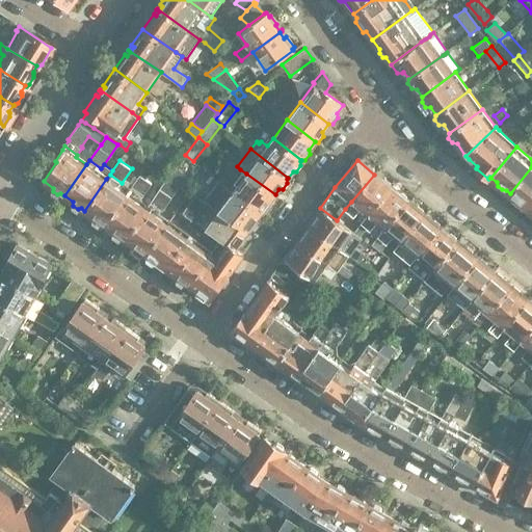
[(531,167),(510,193),(512,195),(513,200),(516,203),(522,203),(529,209),(531,205),(531,167)]
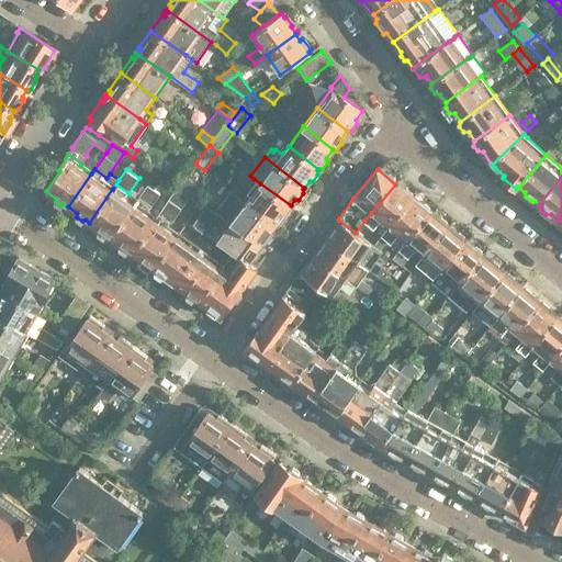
[(260,183),(246,202),(276,225),(280,218),(284,218),(289,212),(289,209),(291,205),(260,183)]
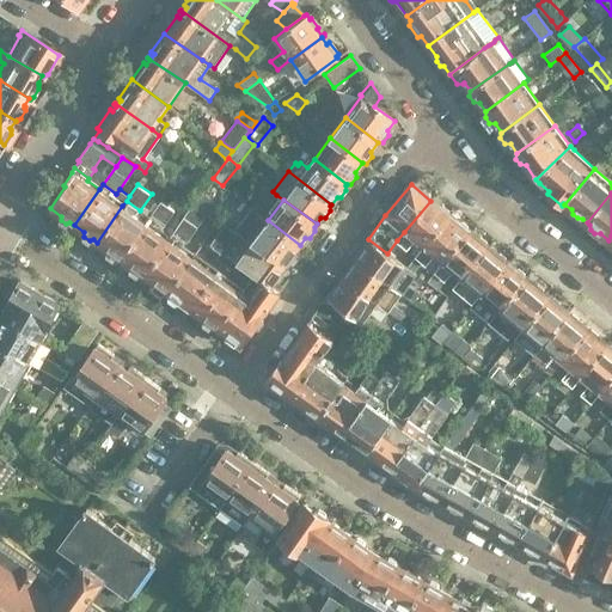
[(122,206),(97,243),(108,249),(108,254),(114,257),(117,256),(121,258),(146,222),(151,216),(153,213),(144,206),(140,210),(127,201),(122,206)]
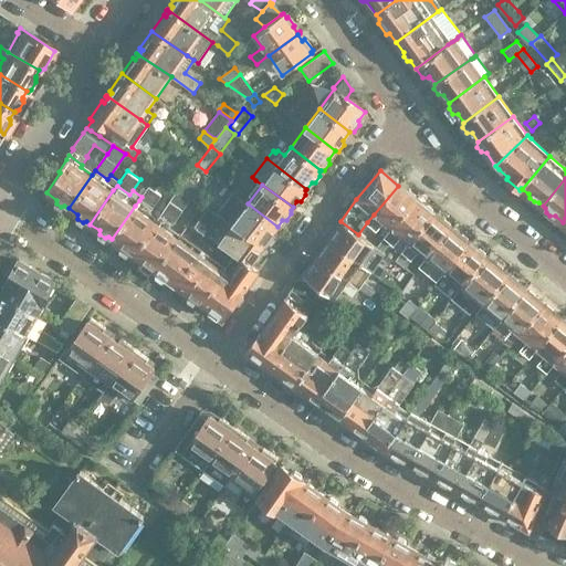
[(142,197),(139,200),(152,209),(163,195),(149,186),(142,197)]
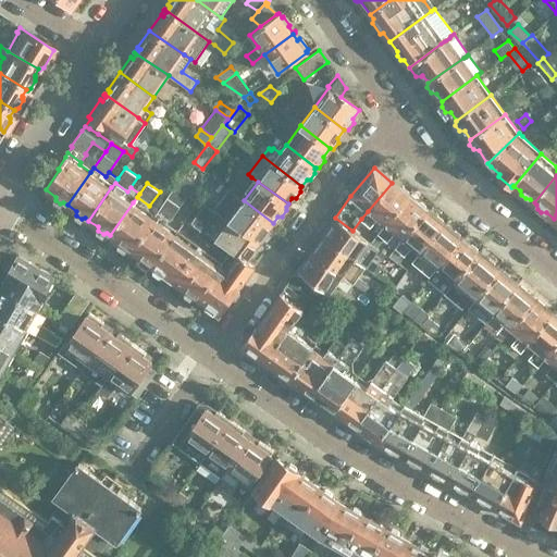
[(368,211),(361,219),(371,226),(376,219),(386,225),(409,198),(408,196),(408,193),(403,188),(398,188),(392,183),(368,211)]
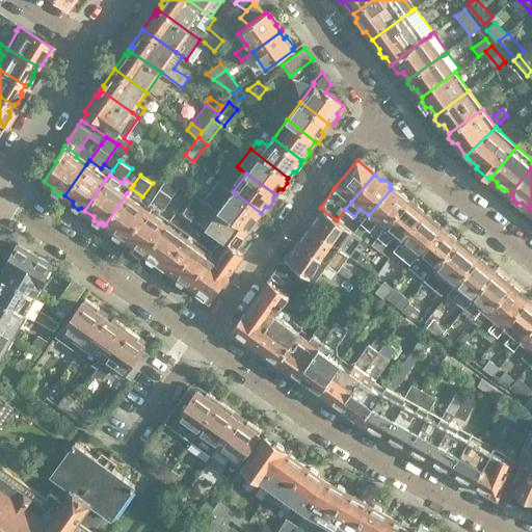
[(167,179),(151,202),(163,210),(179,187),(167,179)]
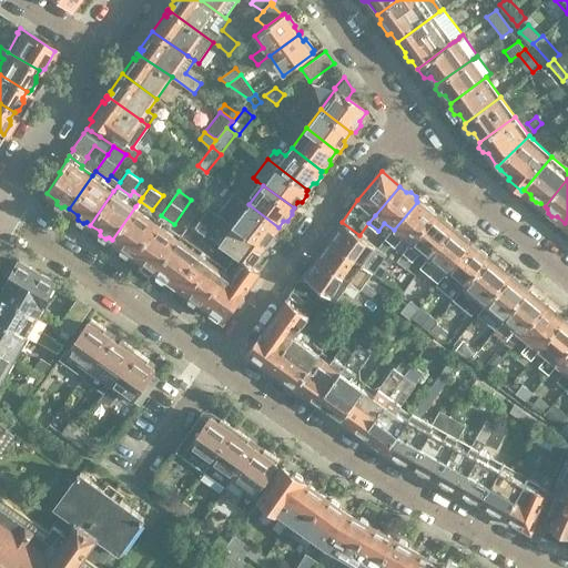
[(233,193),(217,213),(264,247),(269,240),(273,240),(277,234),(277,229),(279,227),(249,204),(233,193)]
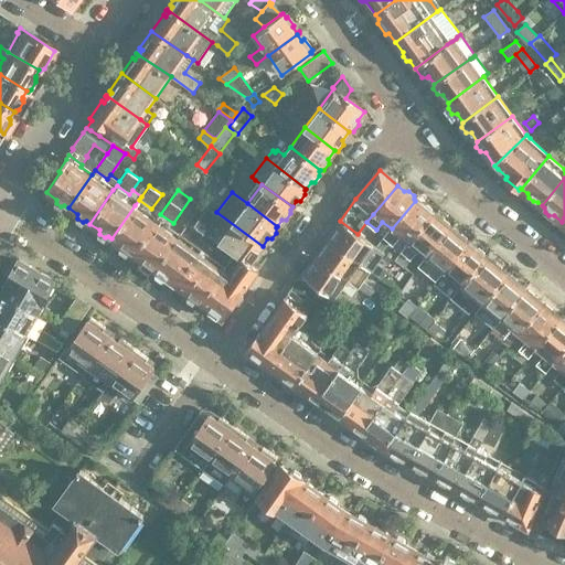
[(135,205),(112,238),(120,245),(121,248),(126,253),(130,252),(132,253),(156,220),(148,214),(151,209),(139,200),(135,205)]
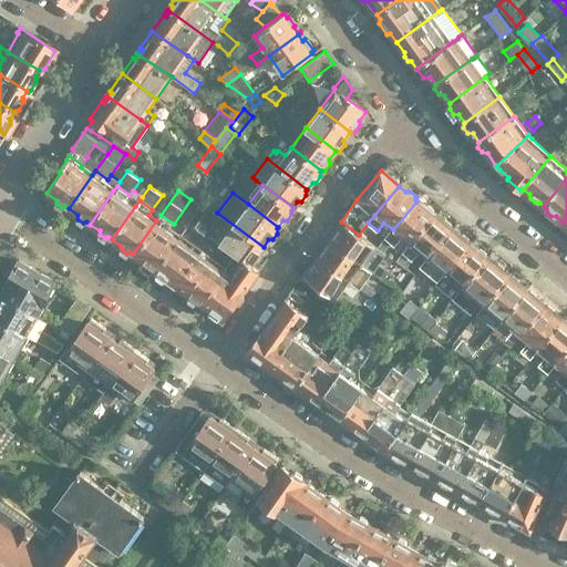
[(393,229),(378,247),(382,250),(387,254),(402,237),(411,244),(434,216),(432,214),(432,210),(426,206),(423,207),(416,202),(393,229)]
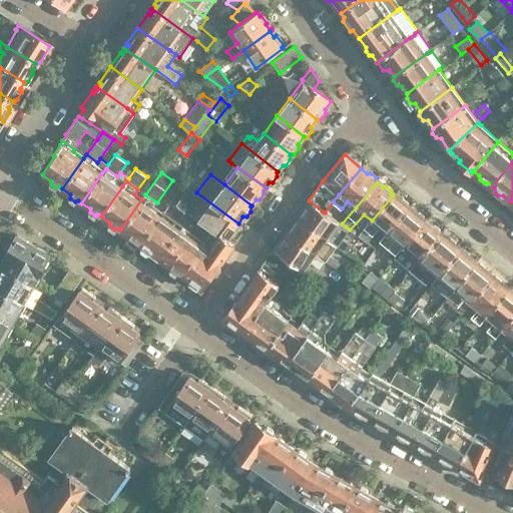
[(175,205),(185,211),(202,223),(217,234),(218,233),(227,238),(238,223),(209,203),(194,191),(188,187),(175,205)]
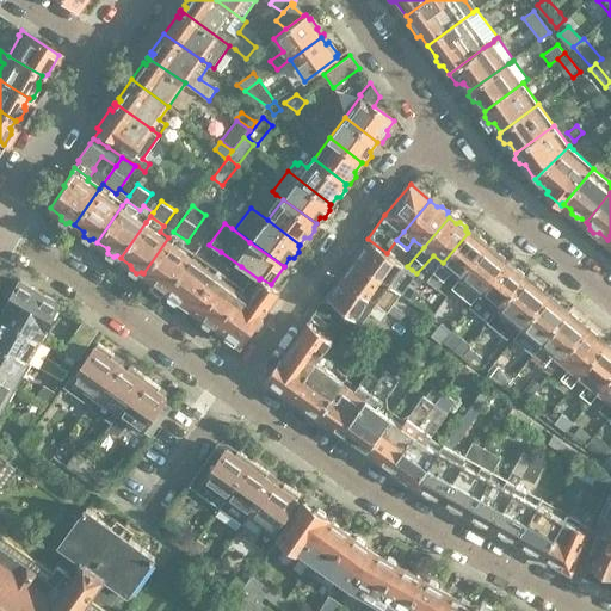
[(443,263),(427,282),(439,289),(454,272),(462,279),(462,278),(487,248),(485,246),(485,242),(480,238),(475,239),(468,233),(443,263)]
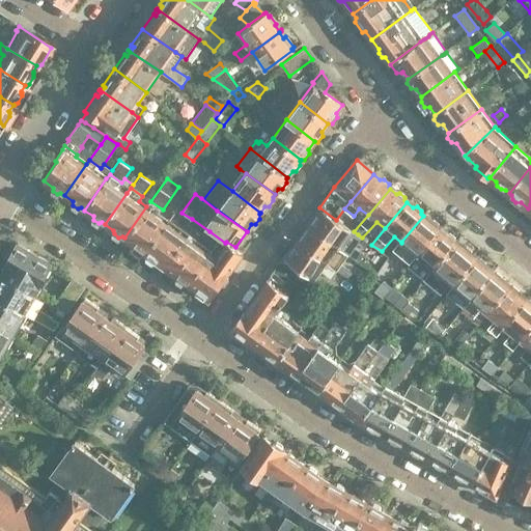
[(146,206),(124,238),(135,245),(135,249),(139,252),(143,251),(145,253),(168,222),(146,206)]
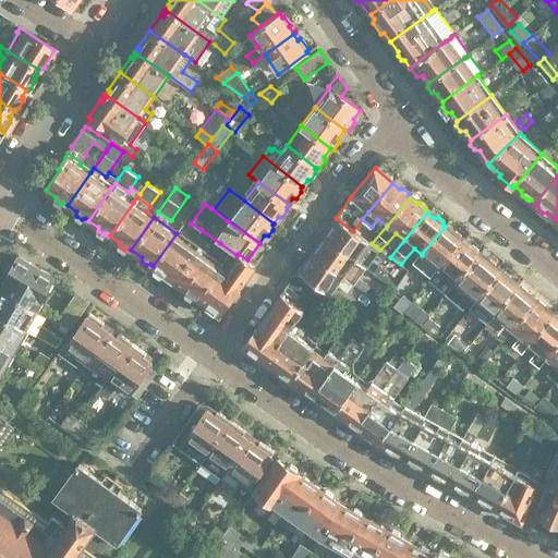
[(329,231),(325,238),(366,267),(376,275),(383,266),(374,259),(380,250),(376,246),(372,243),(368,242),(353,231),(336,218),(327,230),(329,231)]
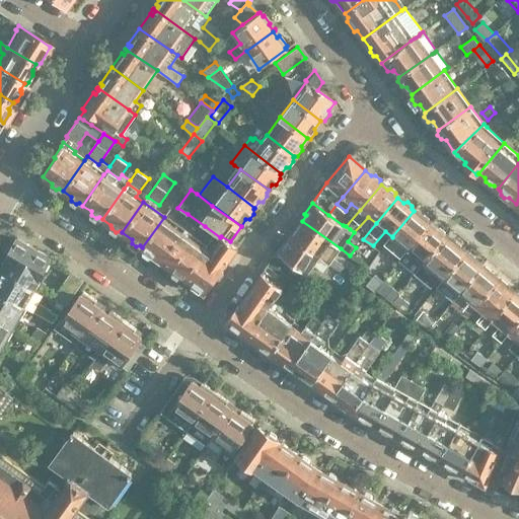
[(386,244),(401,257),(409,250),(430,224),(429,224),(428,223),(429,219),(423,215),(419,215),(414,211),(392,236),(392,237),(386,244)]
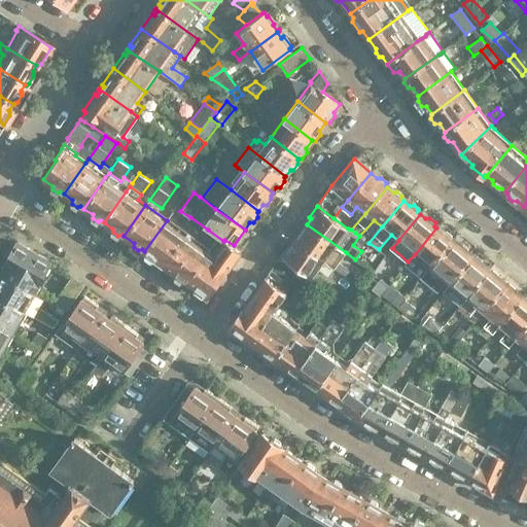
[(208,230),(190,217),(186,223),(204,235),(208,230)]
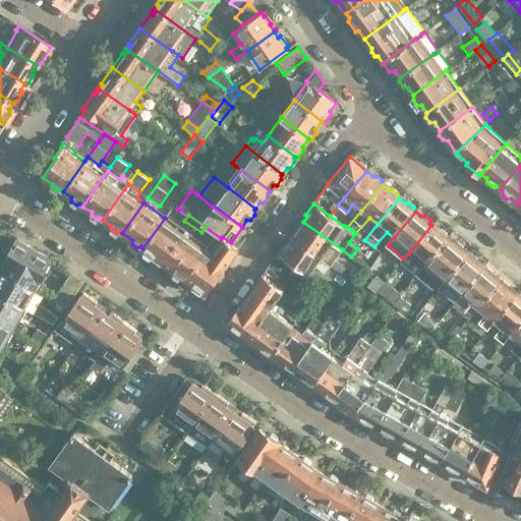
[(165,218),(142,248),(143,248),(145,253),(149,256),(154,255),(162,262),(183,231),(165,218)]
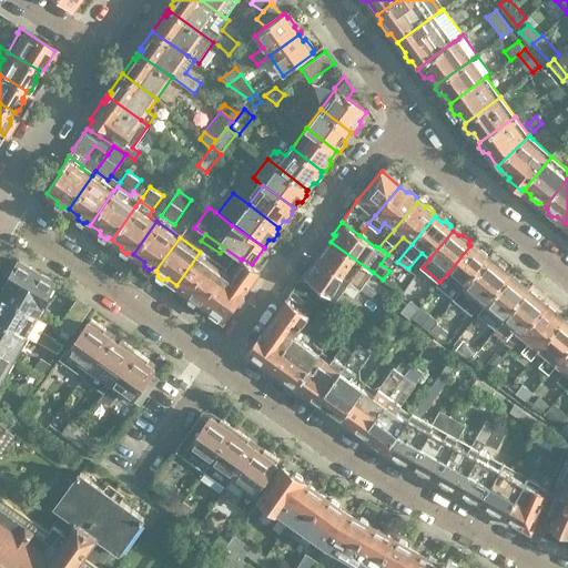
[(331,242),(318,260),(361,290),(367,295),(372,298),(377,292),(365,283),(373,272),(331,242)]
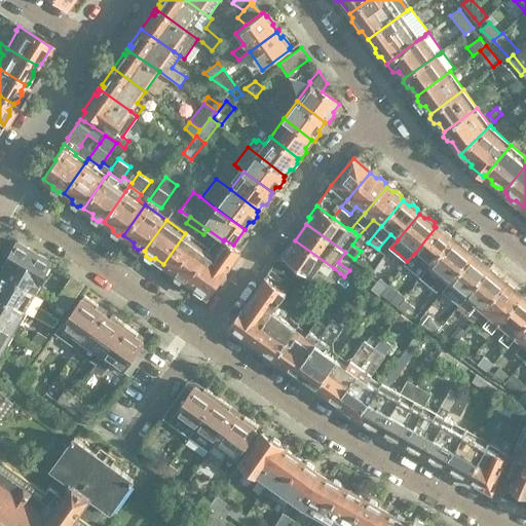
[(407,261),(402,267),(418,279),(429,266),(429,267),(451,239),(449,238),(450,235),(446,231),(442,232),(436,227),(414,254),(407,261)]
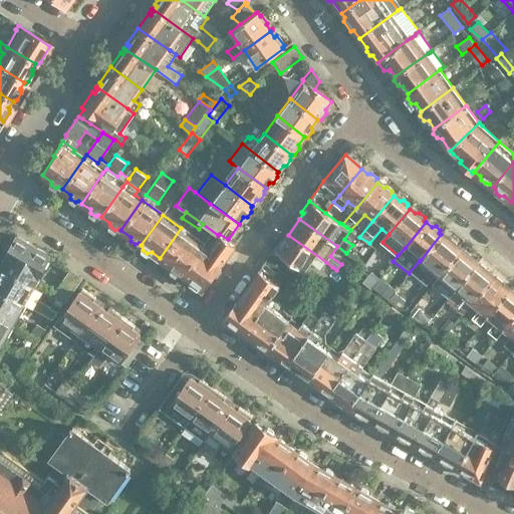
[(181,228),(160,258),(171,266),(172,271),(177,274),(182,273),(183,274),(204,244),(181,228)]
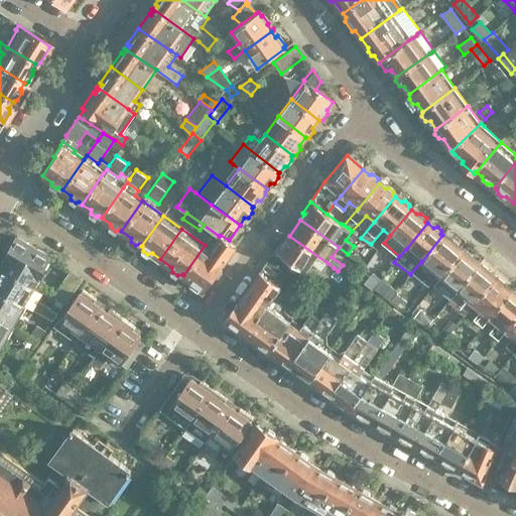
[(205,245),(183,275),(190,280),(188,283),(205,294),(215,279),(213,277),(216,274),(219,274),(223,269),(222,266),(235,245),(229,240),(220,235),(219,236),(210,249),(205,245)]
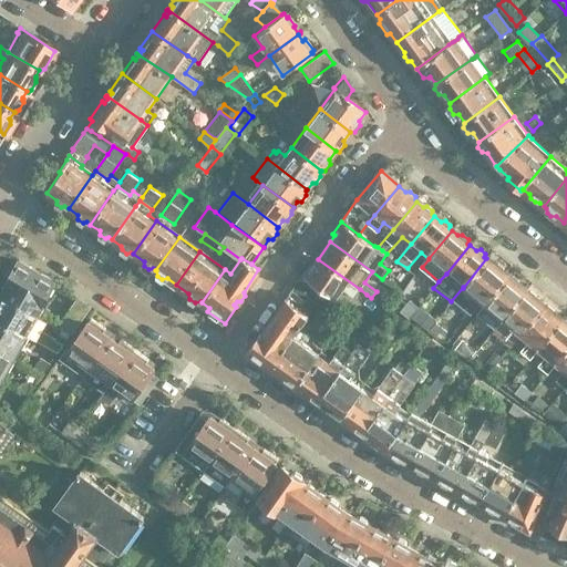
[(486,258),(463,288),(463,287),(451,301),(472,318),(483,303),(485,306),(507,276),(503,271),(503,268),(497,264),(494,265),(486,258)]
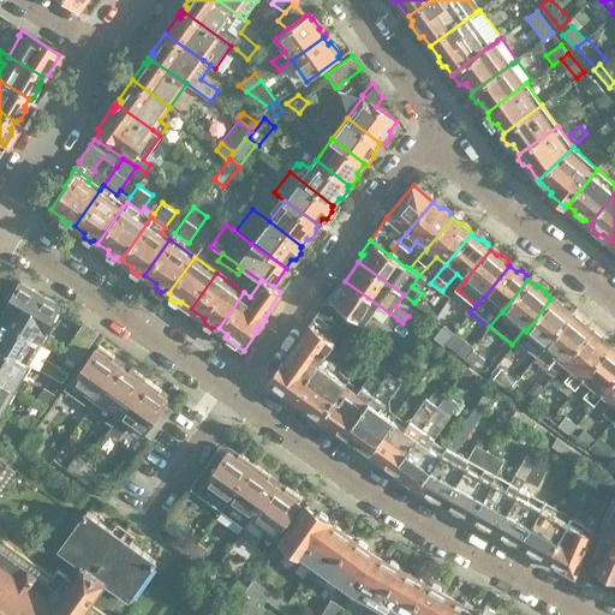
[(336,286),(328,299),(352,316),(365,324),(372,315),(383,323),(383,322),(390,314),(345,281),(340,288),(336,286)]
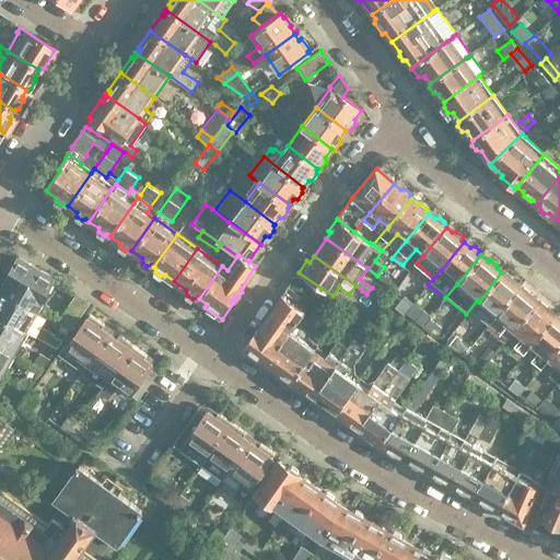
[(48,292),(46,291),(54,278),(54,277),(18,257),(6,279),(8,281),(2,290),(38,311),(48,292)]
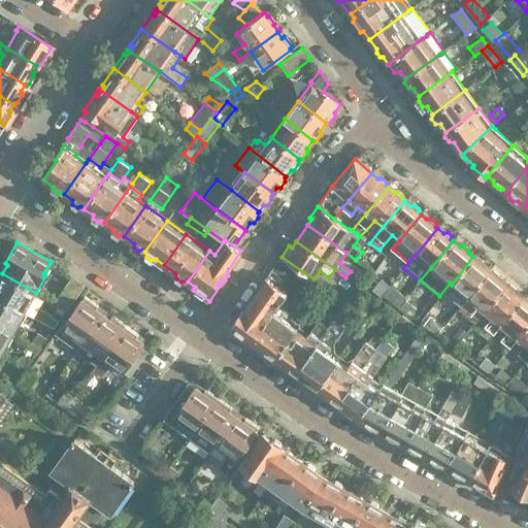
[(244,335),(256,342),(268,325),(264,322),(302,271),(282,257),(232,326),(233,326),(232,329),(241,335),(244,335)]
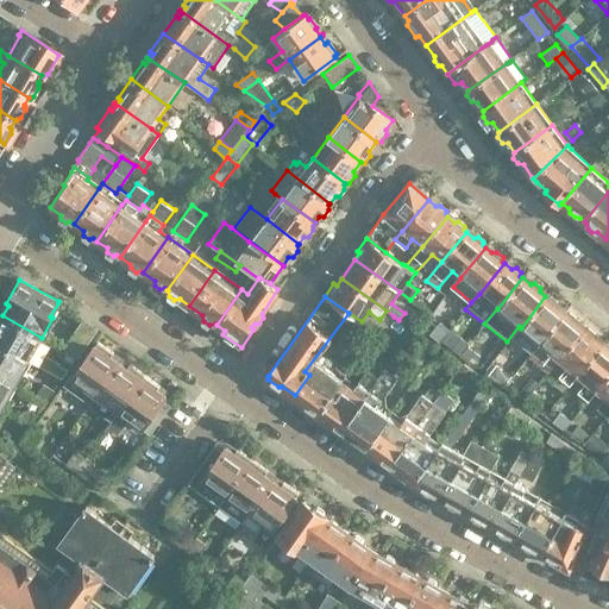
[(521,328),(512,339),(531,355),(565,312),(556,305),(557,301),(551,296),(546,297),(545,296),(521,328)]
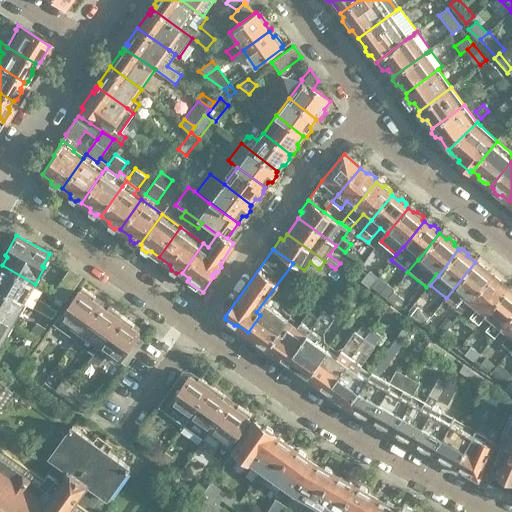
[(325,273),(331,266),(325,261),(319,268),(325,273)]
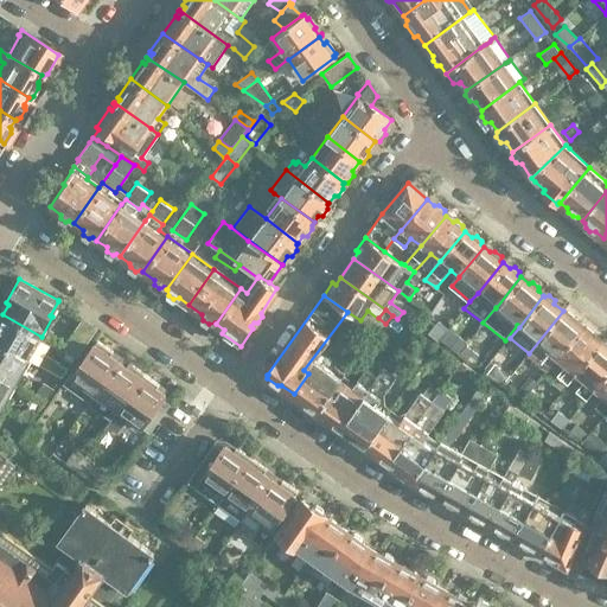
[(568,311),(564,312),(563,311),(529,353),(524,359),(543,375),(556,358),(582,326),(574,320),(574,317),(568,311)]
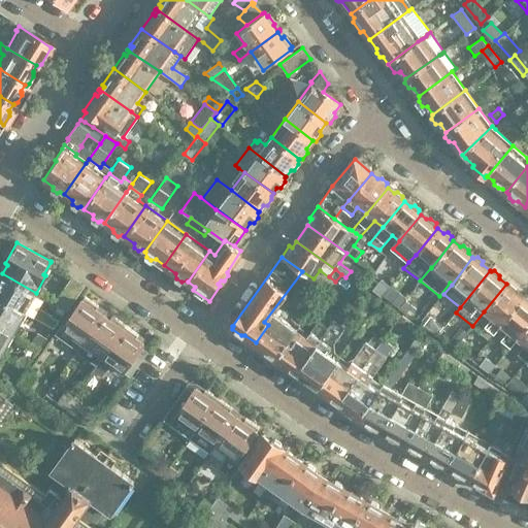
[(268,325),(256,342),(266,350),(266,354),(271,357),(274,356),(275,357),(297,327),(300,323),(291,317),(298,305),(292,301),(296,298),(300,299),(315,279),(314,278),(302,271),(264,322),(268,325)]
